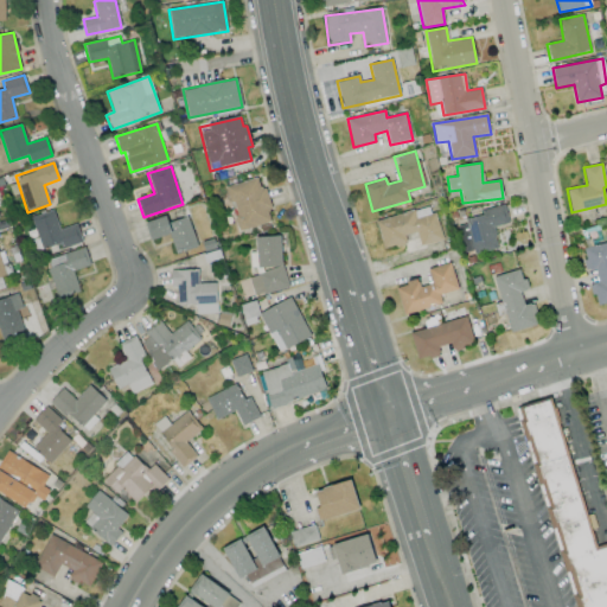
[(238,231),(274,221),(263,187),(260,189),(257,178),(225,187),(238,231)]
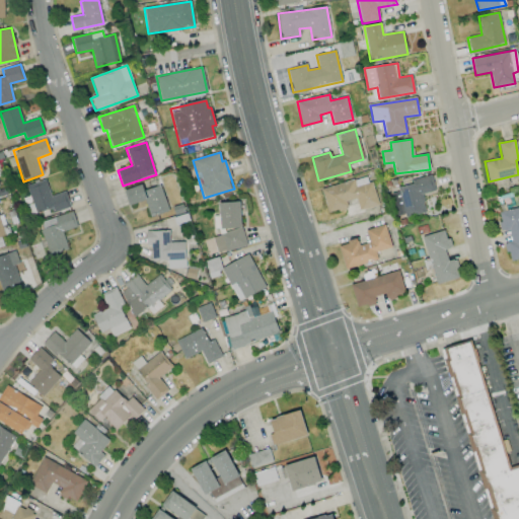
[(435,192),(432,175),(410,179),(411,184),(398,187),(401,203),(396,204),(398,218),(426,213),(422,194),(435,192)]
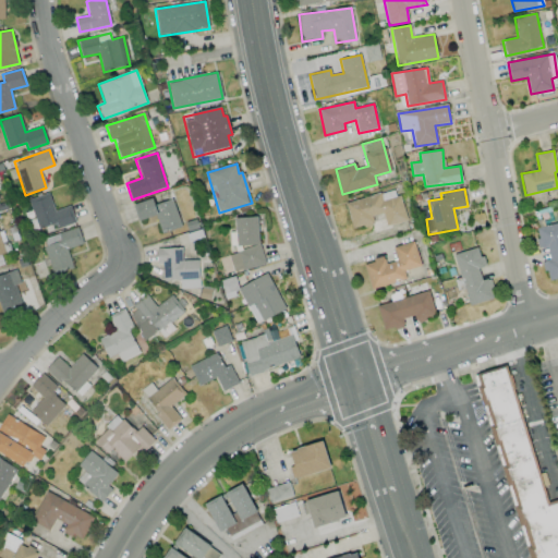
[(346,203),(352,230),(374,223),(372,216),(383,214),(386,226),(405,220),(398,190),(346,203)]
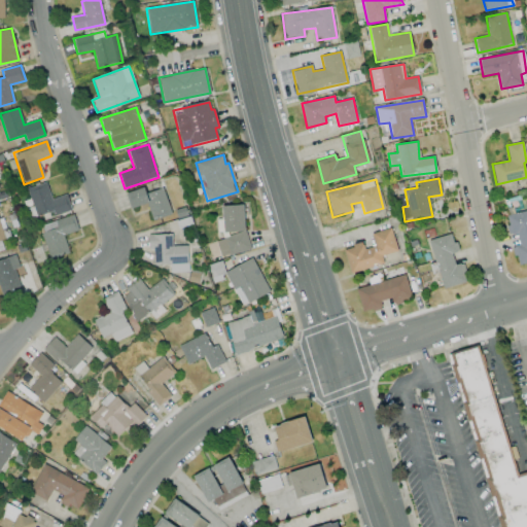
[(51,199),(46,182),(27,188),(38,221),(71,209),(66,195),(51,199)]
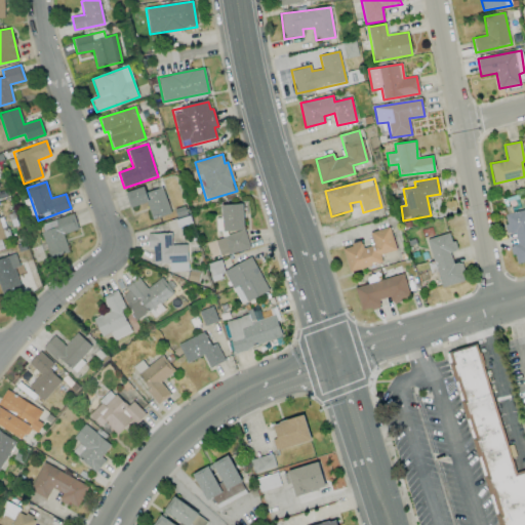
[(147,203),(151,218),(169,213),(163,188),(146,192),(145,187),(126,192),(130,207),(147,203)]
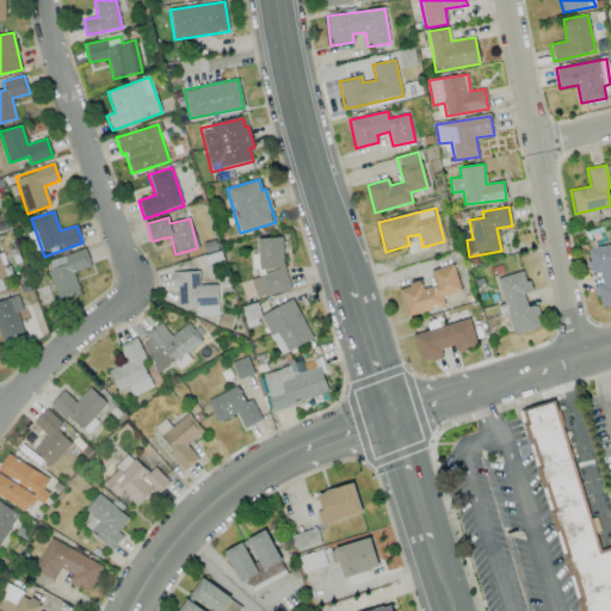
[(259,273),(253,273),(254,295),(287,294),(284,238),(258,239),(259,273)]
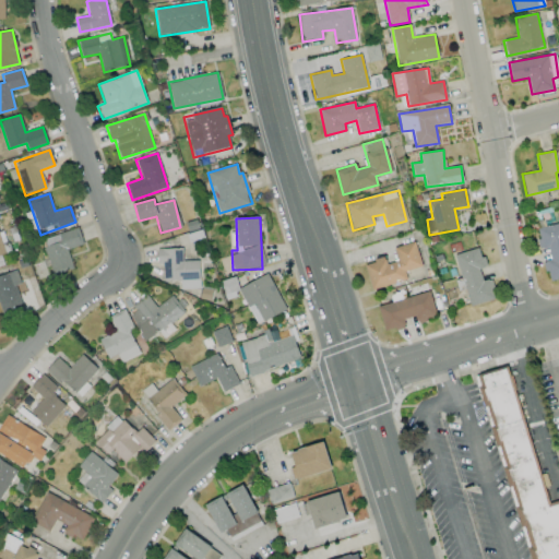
[(558,224),(537,228),(542,250),(548,249),(550,260),(544,261),(548,282),(558,278),(558,224)]
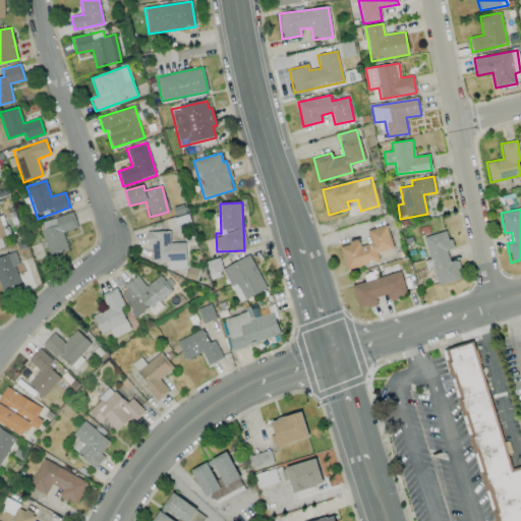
[(78,228),(73,213),(39,224),(50,255),(68,249),(62,232),(78,228)]
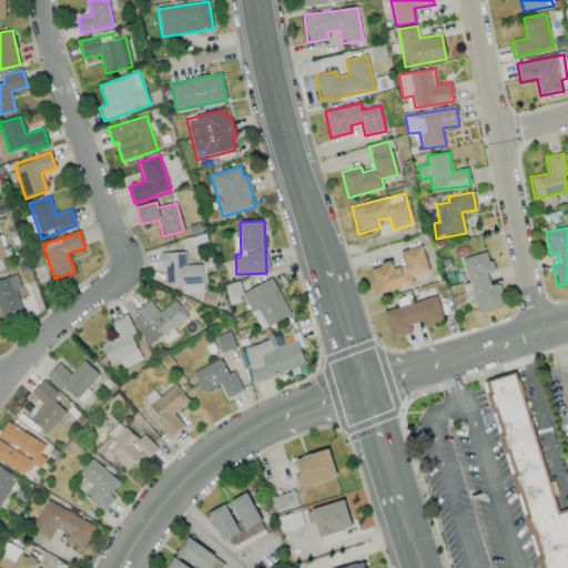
[(414,284),(412,275),(428,271),(422,246),(401,252),(404,265),(392,269),(391,262),(371,267),(377,294),(414,284)]
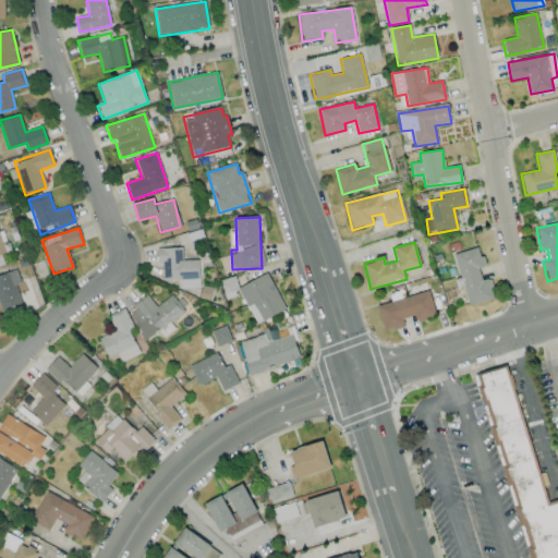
[(182,247),(157,249),(157,264),(162,264),(162,280),(180,280),(181,289),(199,289),(198,261),(182,261),(182,247)]
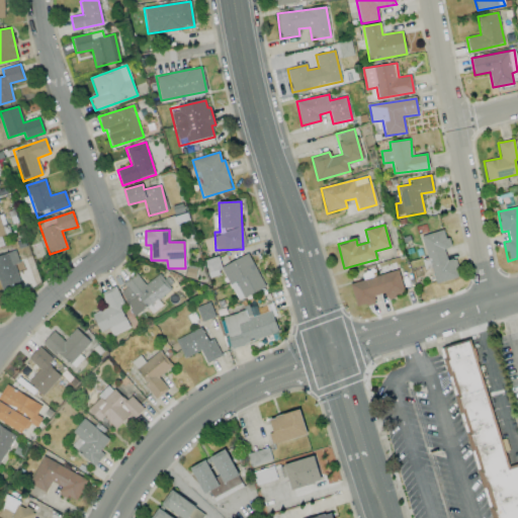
[(458,277),(453,258),(447,260),(444,249),(450,247),(445,230),(422,236),(435,283),(458,277)]
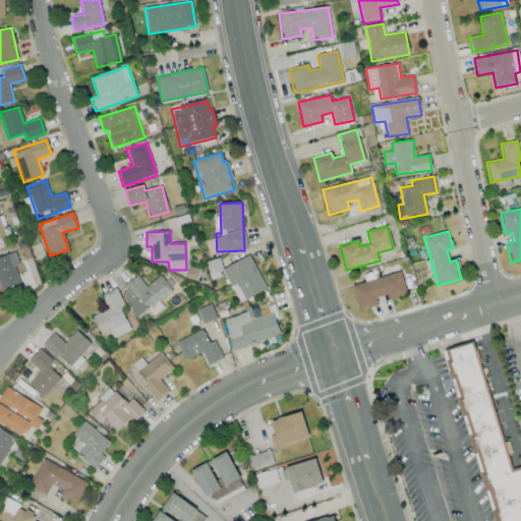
[(0,285),(3,294),(21,287),(14,267),(20,265),(15,252),(0,256),(0,285)]
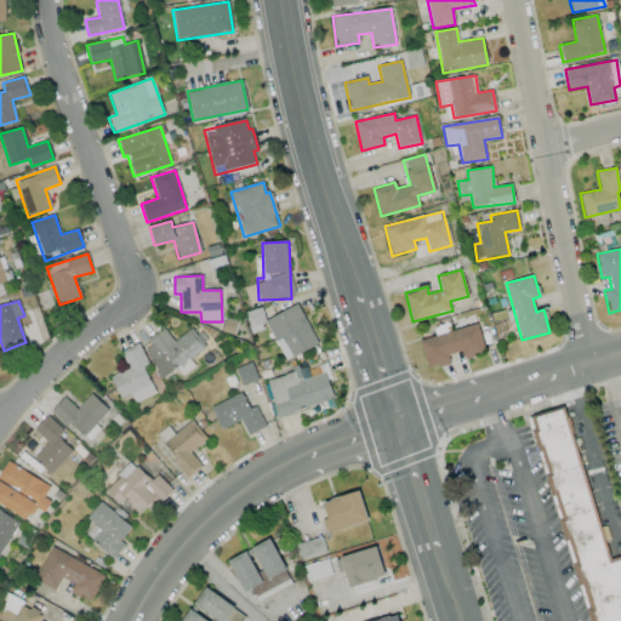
[(286,360),(318,343),(297,305),(266,320),(286,360)]
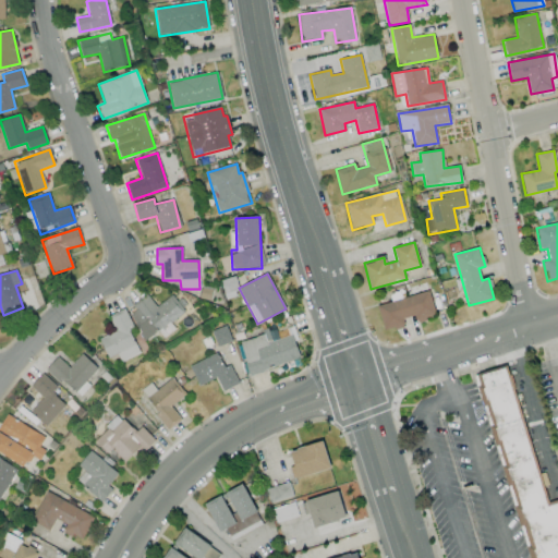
[(376,305),(384,332),(405,326),(403,319),(414,316),(416,322),(436,316),(429,291),(376,305)]
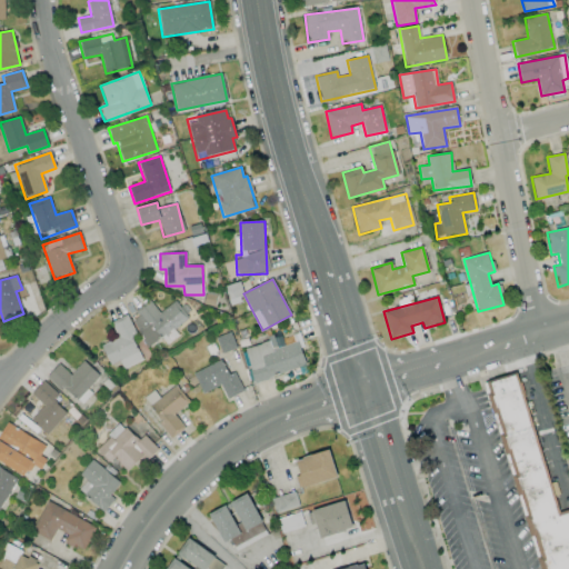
[(158,313),(152,303),(129,318),(147,347),(188,321),(177,301),(158,313)]
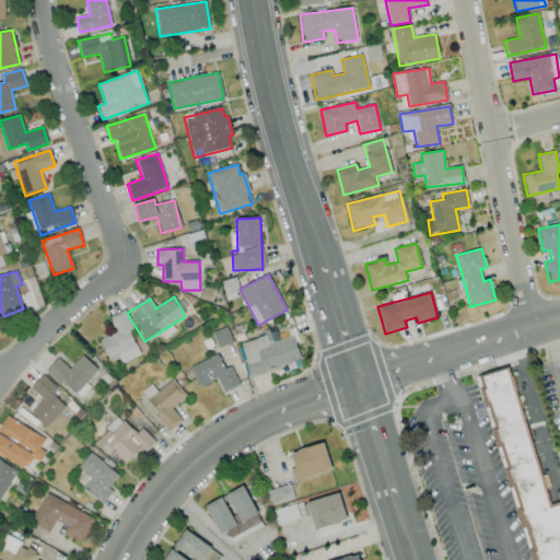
[(140,354),(129,330),(133,329),(125,310),(109,317),(116,333),(100,340),(108,360),(118,356),(121,363),(140,354)]
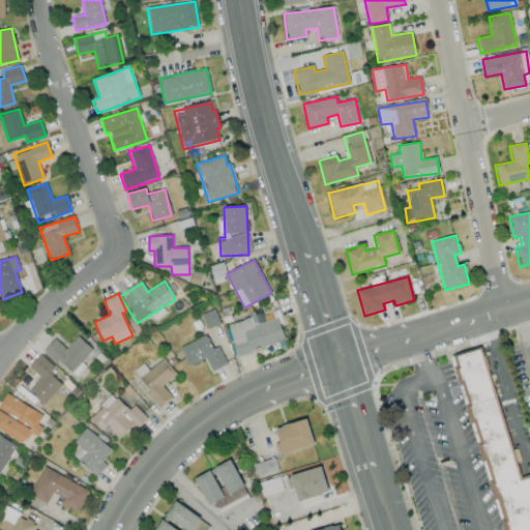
[(285,341),(277,318),(254,326),(251,317),(227,325),(237,357),(285,341)]
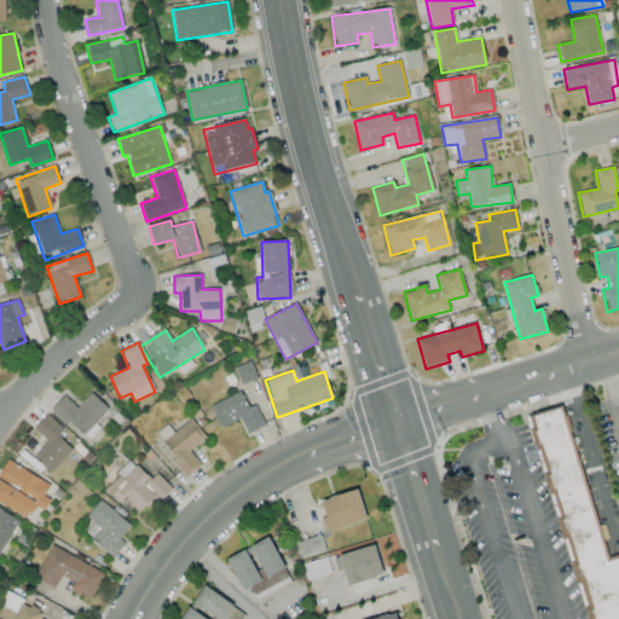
[(210,405),(220,428),(239,420),(247,434),(265,426),(255,404),(248,408),(241,392),(210,405)]
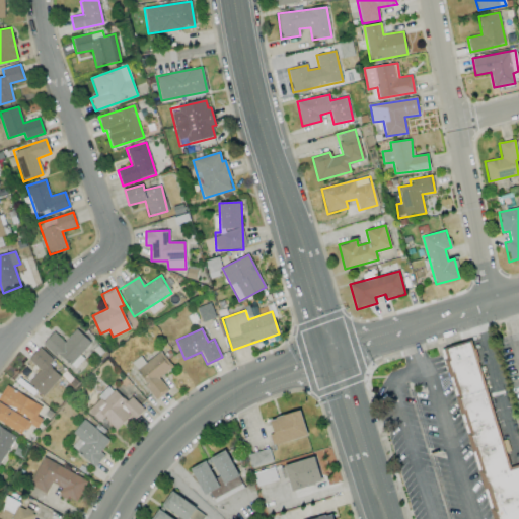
[(44,343),(73,369),(83,359),(79,355),(91,343),(76,329),(65,343),(54,332),(44,343)]
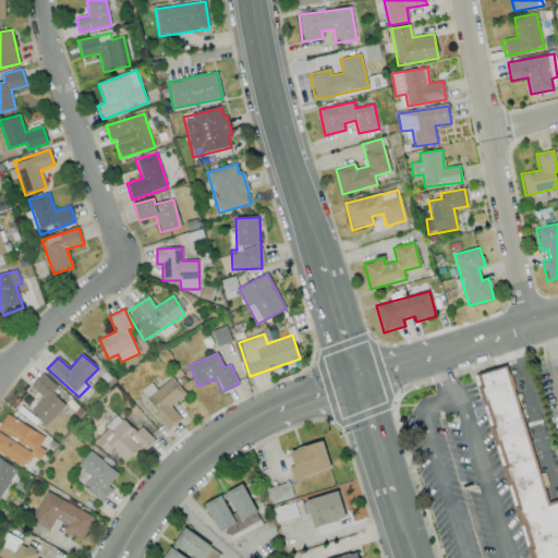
[(477,378),(532,557),(557,557),(557,506),(552,508),(509,368),(477,378)]
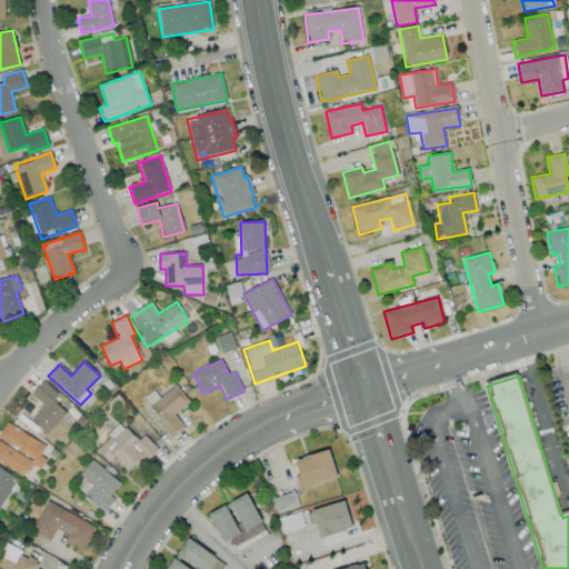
[(47,435),(67,413),(52,401),(58,396),(43,381),(31,395),(43,406),(30,420),(47,435)]
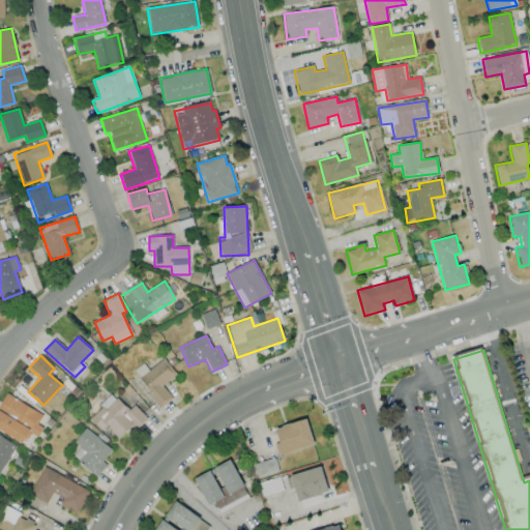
[(159,408),(172,400),(163,385),(176,376),(165,359),(146,372),(142,365),(134,372),(159,408)]
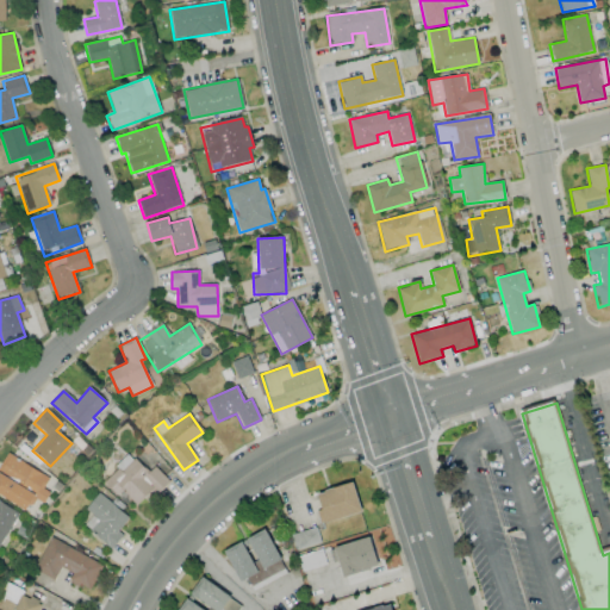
[(0,465),(0,495),(25,511),(33,498),(43,504),(50,492),(43,489),(49,479),(7,453),(0,465)]
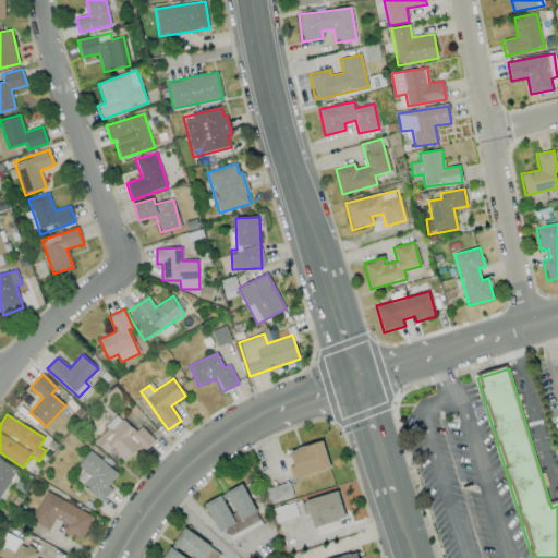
[(142,426),(135,433),(119,415),(94,439),(107,455),(111,450),(124,463),(140,448),(143,452),(155,441),(142,426)]
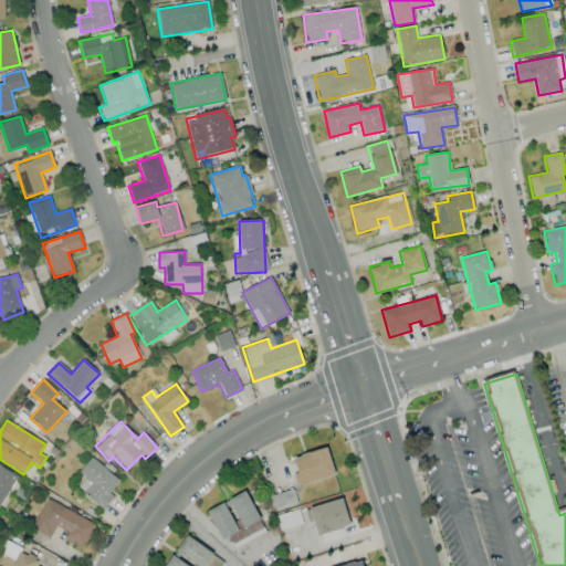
[(299,473),(294,474),(296,486),(335,475),(328,449),(294,457),(299,473)]
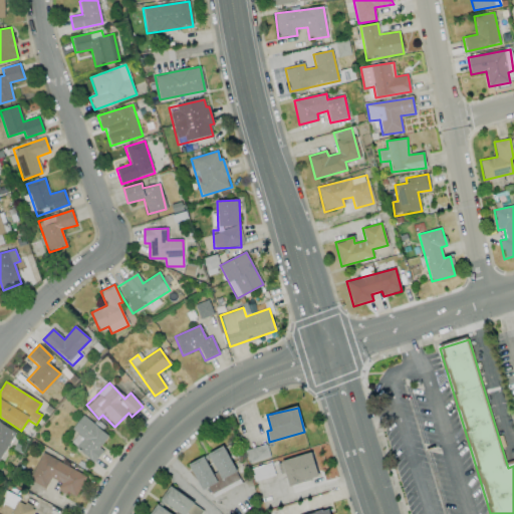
[(72,430),(77,434),(70,445),(95,462),(103,450),(99,448),(109,435),(81,416),(72,430)]
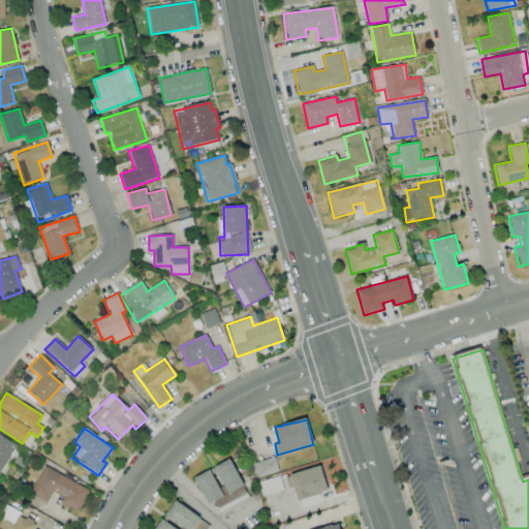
[(0,474),(16,443),(0,435),(0,474)]
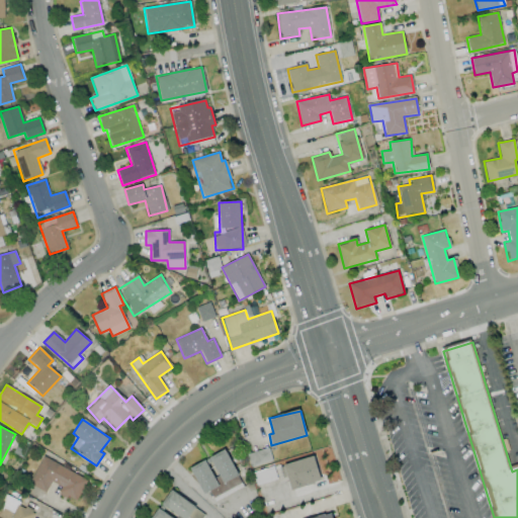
[(246,455),(250,468),(272,460),(267,448),(246,455)]
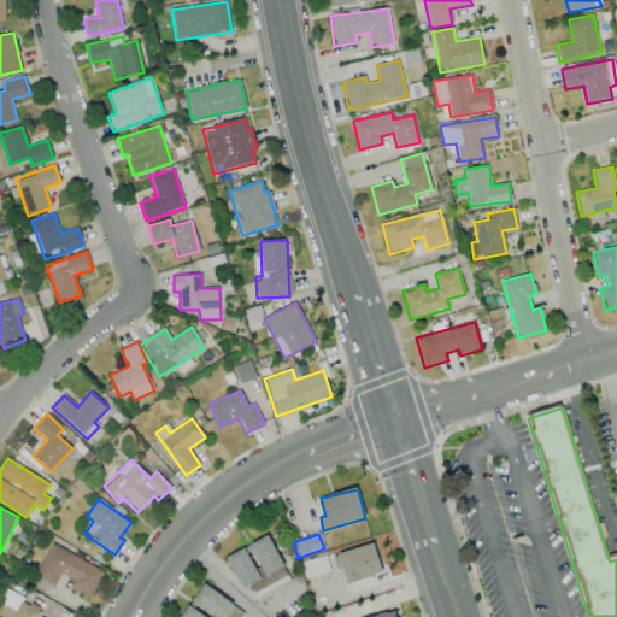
[(227,557),(242,589),(250,586),(254,597),(289,580),(269,535),(247,546),(247,547),(227,557)]
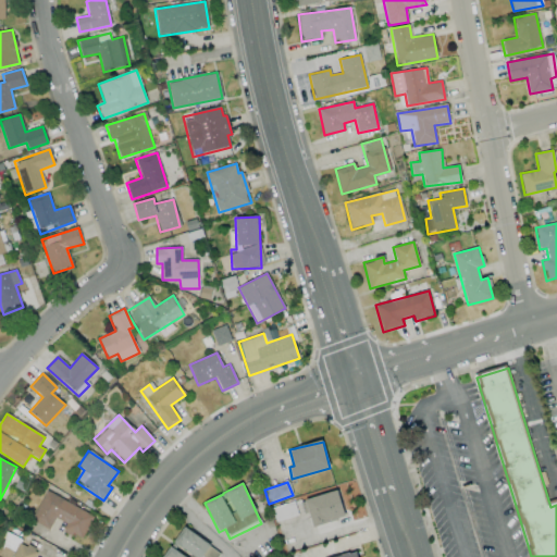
[(345,517),(337,491),(305,500),(313,528),(345,517)]
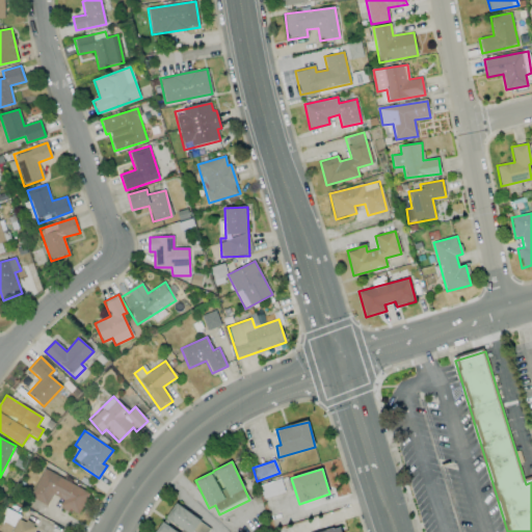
[(89,491),(43,470),(29,498),(47,506),(52,495),(63,501),(60,506),(79,515),(89,491)]
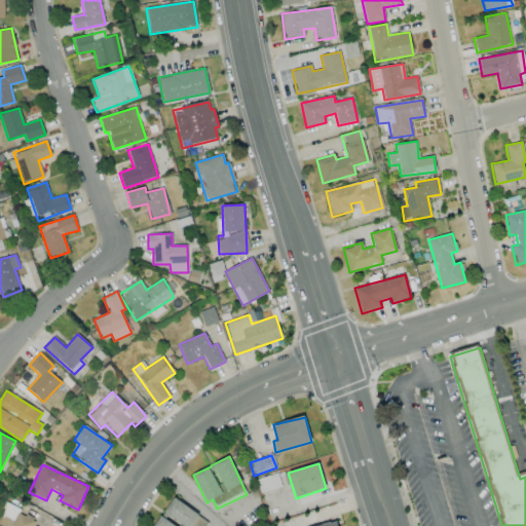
[(204,525),(209,522),(174,498),(162,515),(162,514),(153,525),(204,525)]
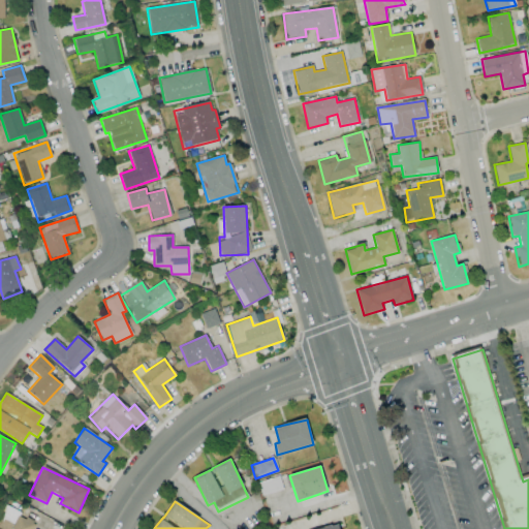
[(32,528),(35,523),(18,515),(10,528),(32,528)]
